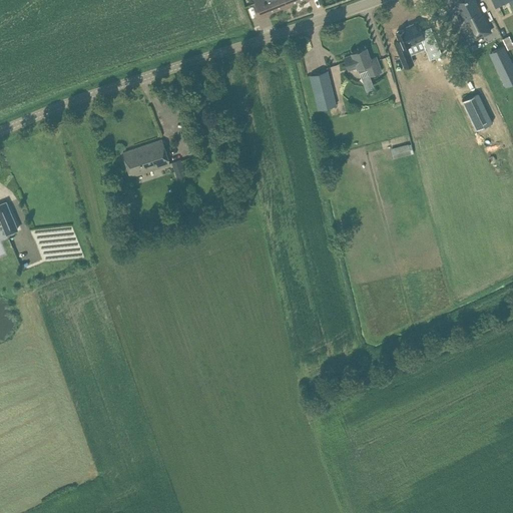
[(288,4),(286,0),(254,0),(262,17),(270,14),(269,12),(288,4)]
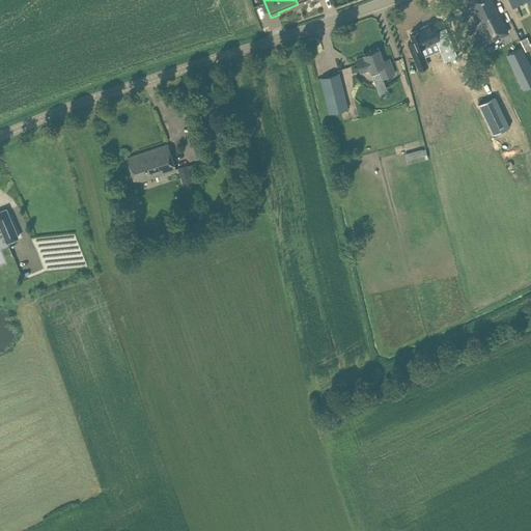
[(491,0),(478,0),(473,2),(484,24),(483,25),(491,40),(508,32),(499,14),(498,15),(491,0)]
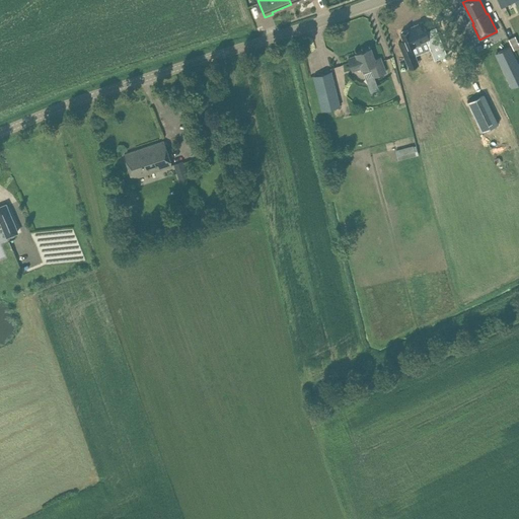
[(396,41),(406,66),(417,62),(414,55),(430,48),(434,59),(447,54),(436,26),(426,30),(422,19),(408,25),(408,26),(409,27),(406,28),(405,26),(399,28),(400,30),(398,31),(401,39),(396,41)]
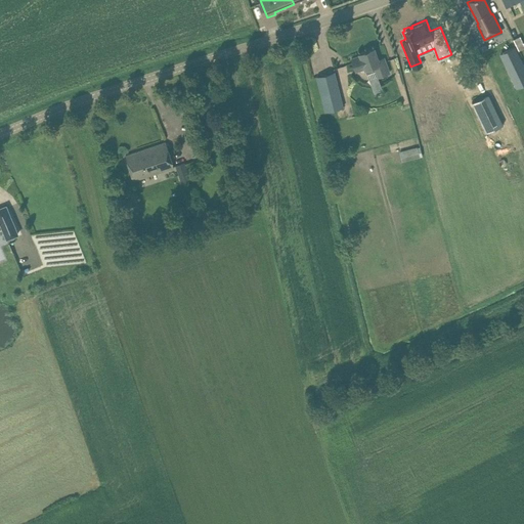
[(523,44),(520,36),(514,39),(519,50),(523,47),(523,44)]
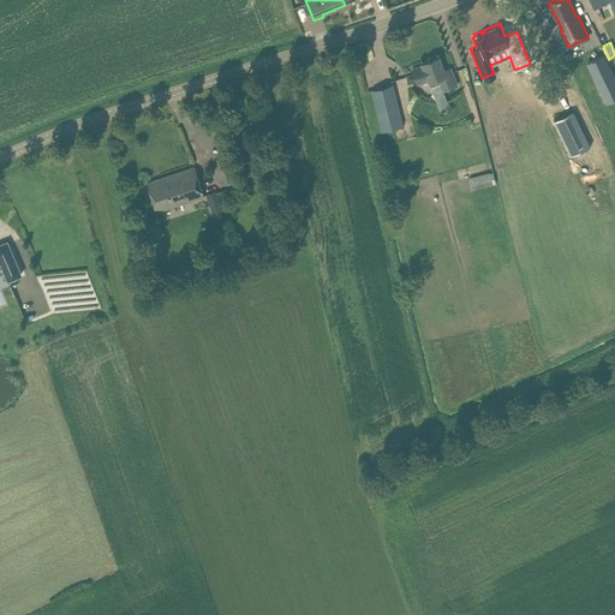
[(458,85),(455,78),(451,66),(445,70),(440,57),(422,63),(423,64),(412,69),(418,84),(428,81),(428,82),(429,82),(431,87),(441,83),(443,90),(458,85)]
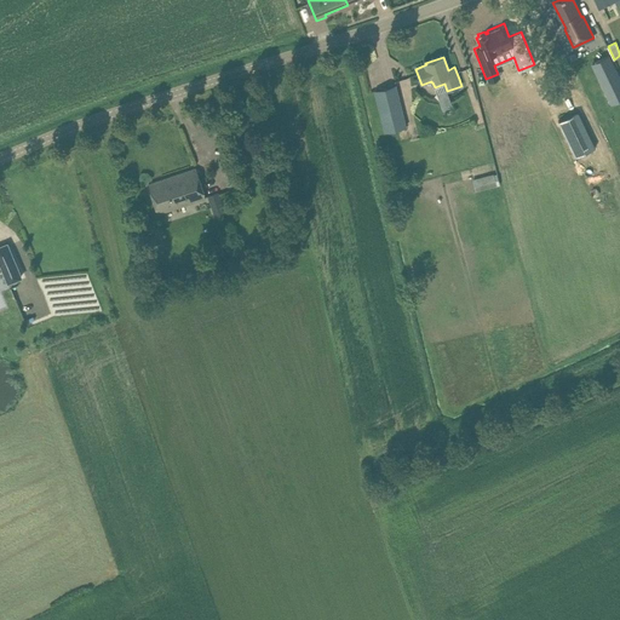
[(619,76),(613,62),(595,70),(609,101),(619,95),(619,76)]
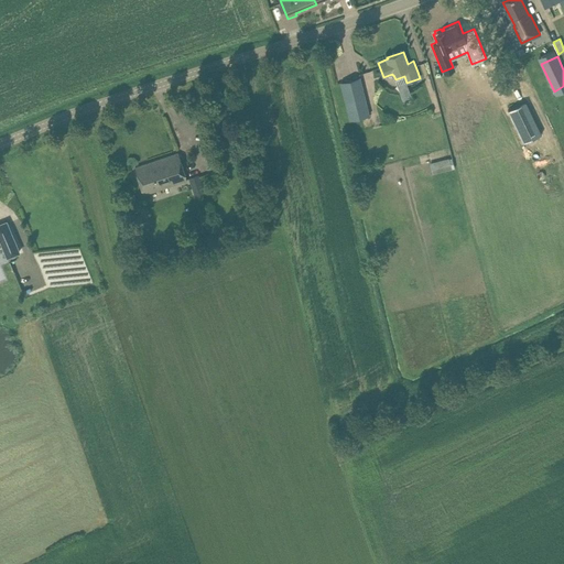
[(360,77),(342,82),(346,101),(350,120),(357,118),(362,117),(370,115),(365,97),(362,87),(360,77)]
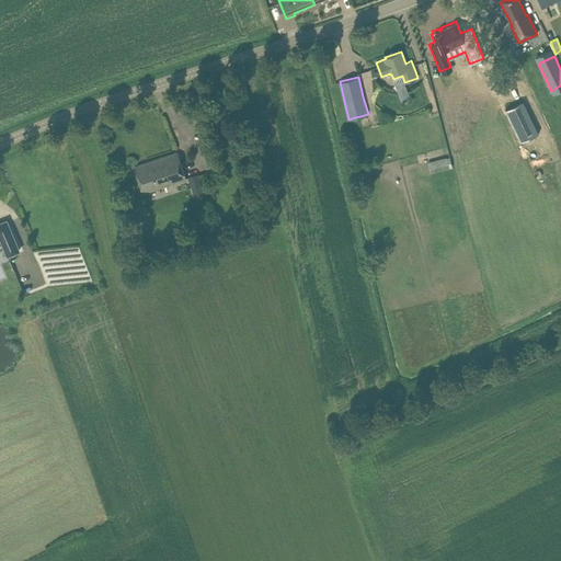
[(539,133),(527,109),(524,101),(518,103),(505,110),(521,141),(539,133)]
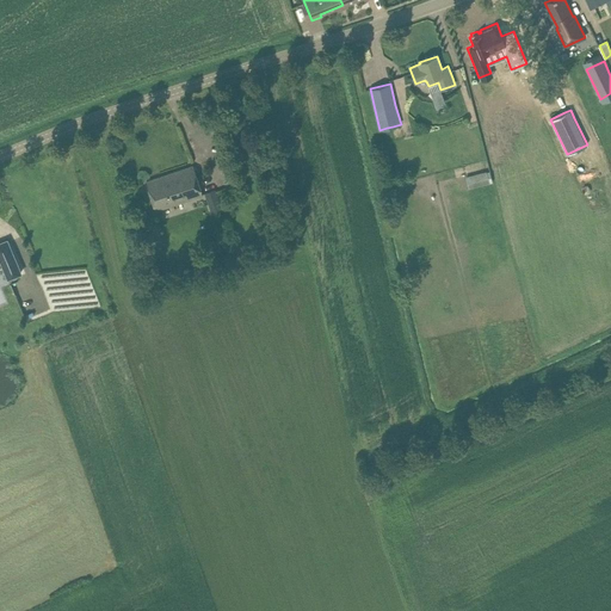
[(203,195),(193,166),(147,181),(156,210),(203,195)]
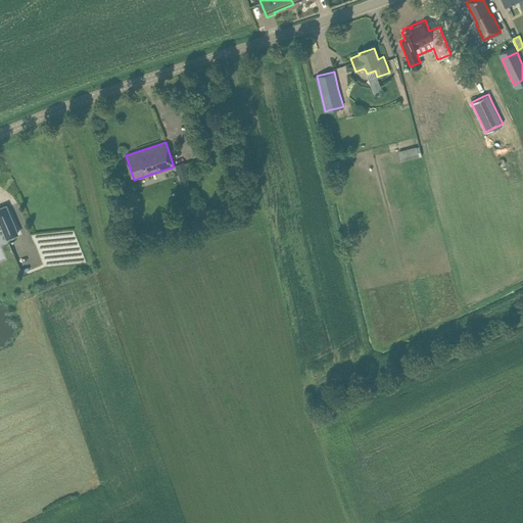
[(398,150),(401,161),(419,156),(416,146),(398,150)]
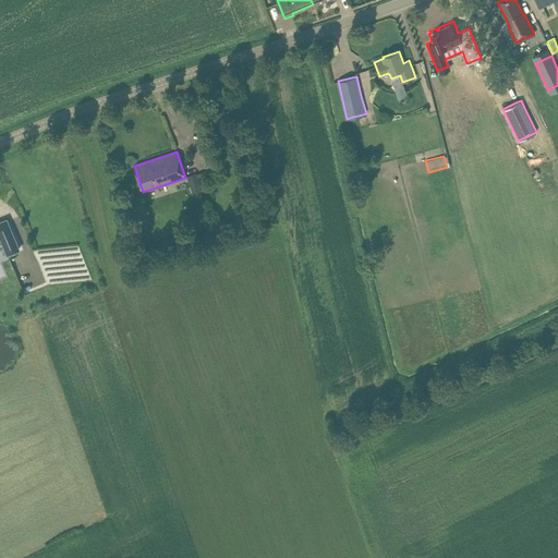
[(196,172),(190,174),(192,182),(198,180),(196,172)]
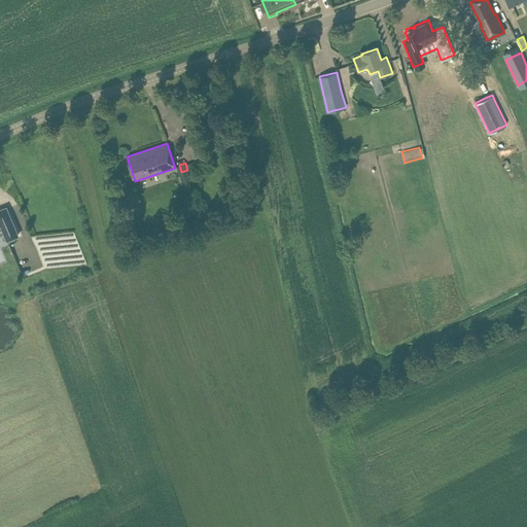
[(0,220),(8,240),(19,235),(6,207),(0,209),(0,220)]
